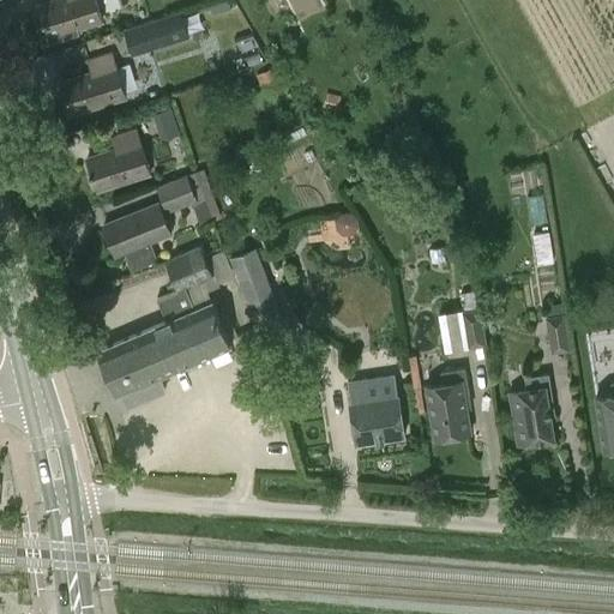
[(42,22),(36,24),(43,44),(78,32),(77,29),(102,20),(95,0),(48,0),(36,4),(42,22)]
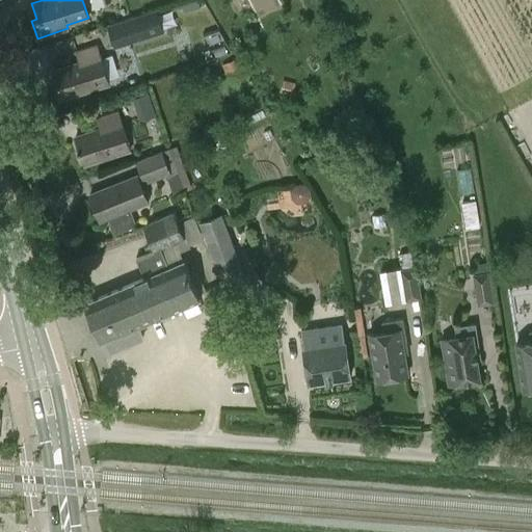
[(197,0),(190,0),(188,1),(190,9),(200,6),(197,0)]
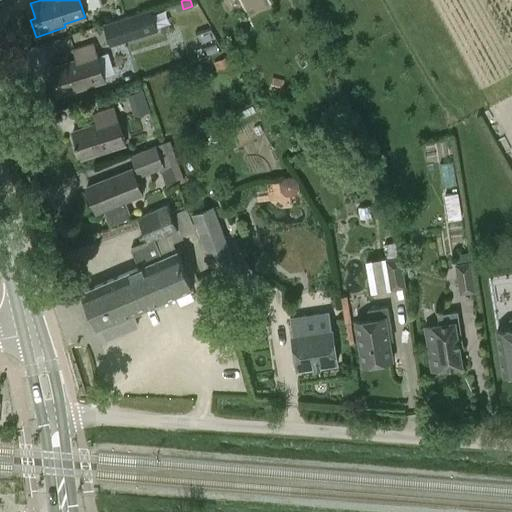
[(156,29),(150,10),(104,25),(110,44),(156,29)]
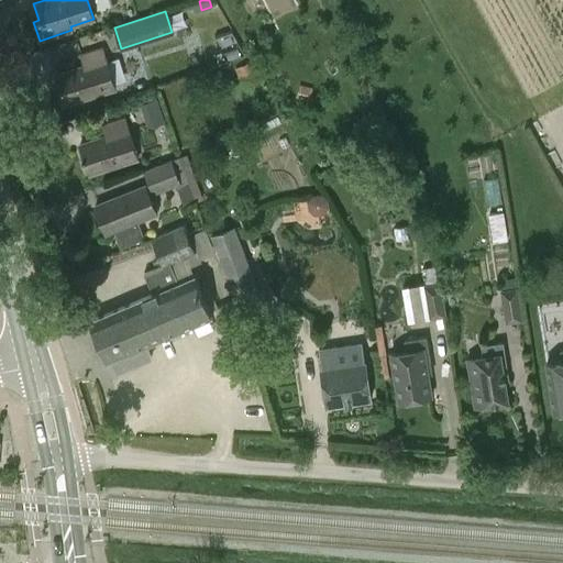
[(56,75),(65,105),(116,89),(102,46),(79,54),(84,66),(56,75)]
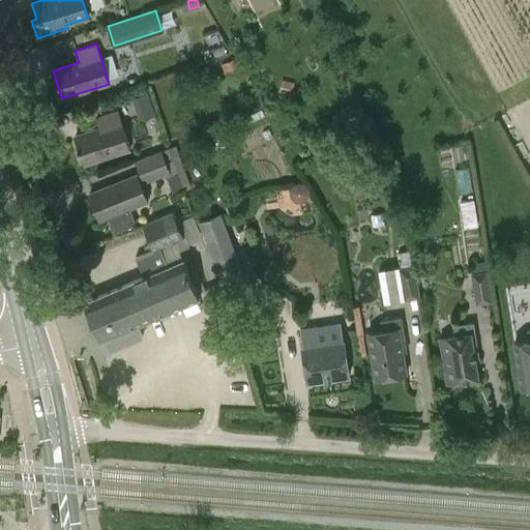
[(233,59),(222,64),(225,72),(236,67),(233,59)]
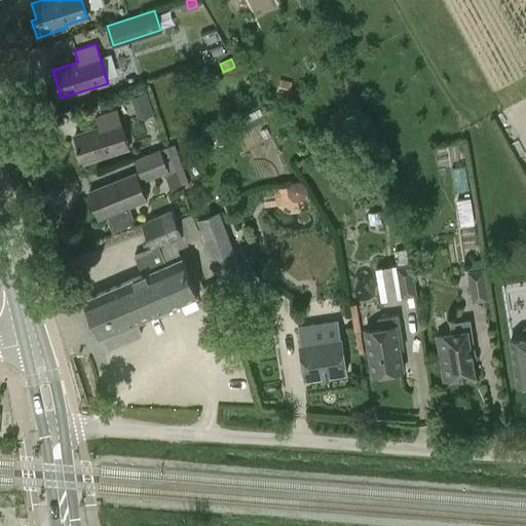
[(291,82),(280,80),(278,90),(288,92),(291,82)]
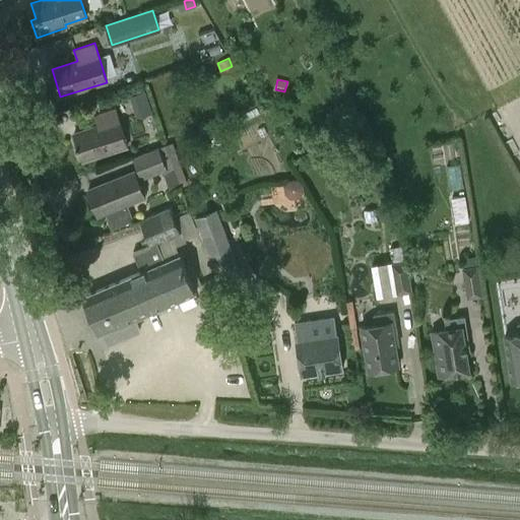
[(130,96),(133,104),(146,100),(144,91),(130,96)]
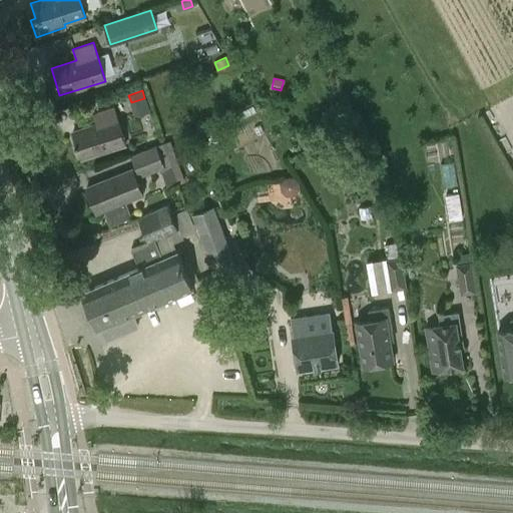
[(71,132),(80,159),(126,144),(114,107),(93,114),(96,124),(71,132)]
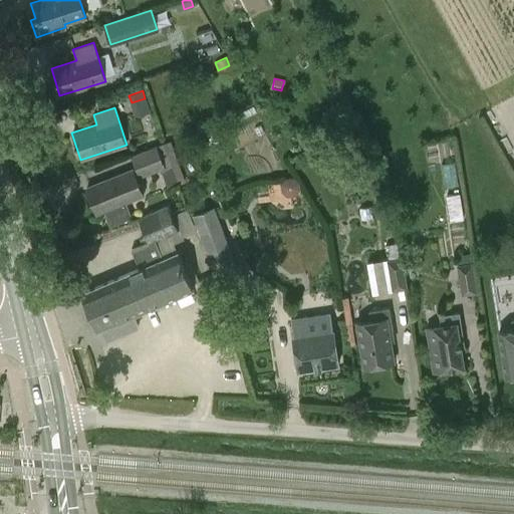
[(171,141),(130,155),(139,179),(161,170),(168,189),(186,181),(171,141)]
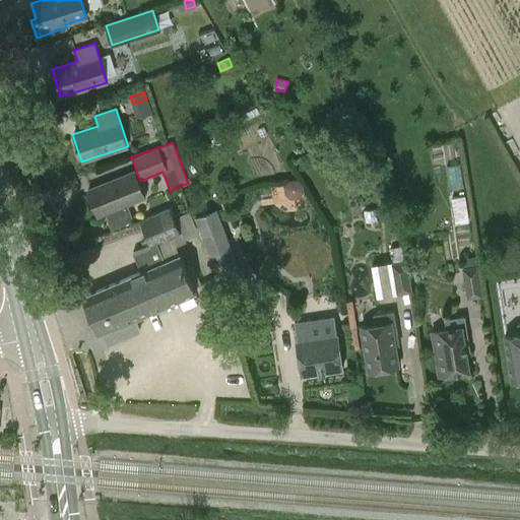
[(133,219),(127,204),(144,198),(134,172),(86,190),(98,216),(105,213),(111,229),(133,219)]
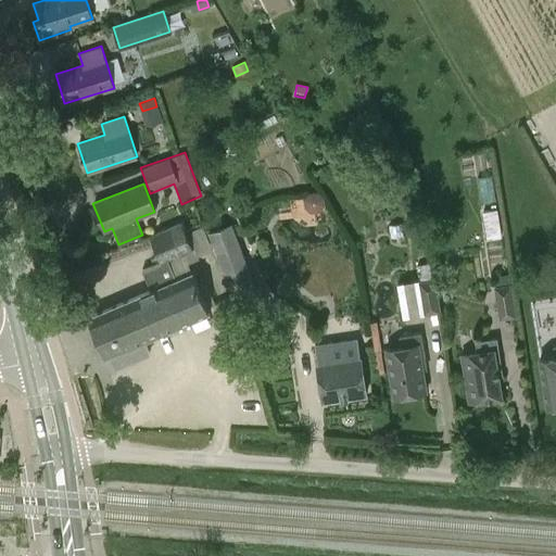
[(497,207),(482,211),(487,235),(501,231),(497,207)]
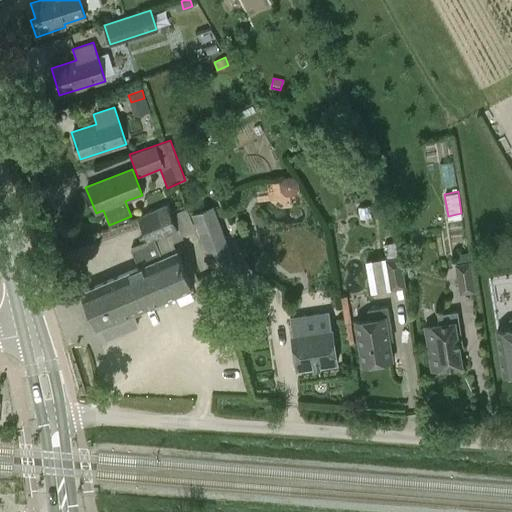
[(139,326),(133,314),(192,288),(176,250),(164,255),(156,236),(178,226),(169,204),(137,218),(147,240),(130,247),(139,266),(81,291),(97,329),(100,328),(106,341),(139,326)]
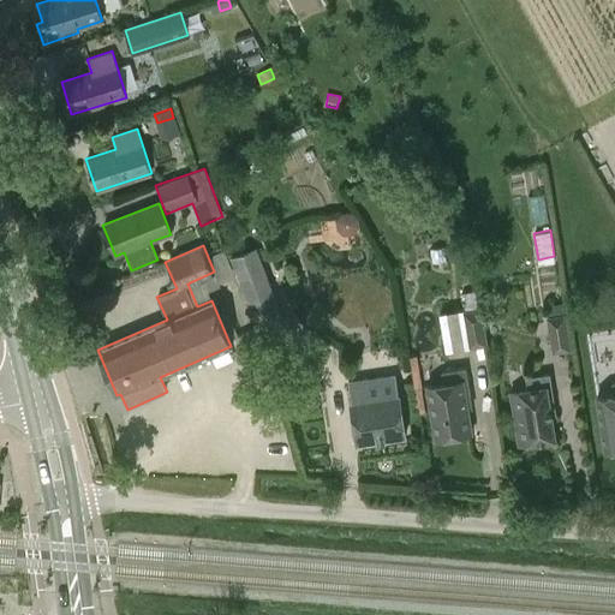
[(256,246),(230,257),(257,329),(284,320),(256,246)]
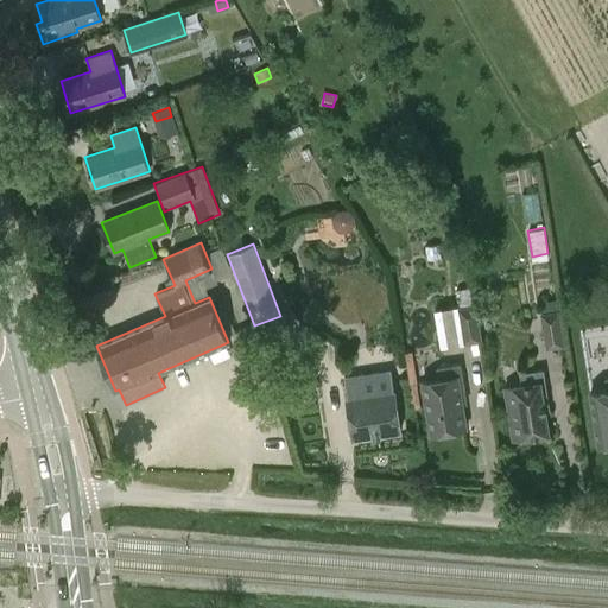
[(438,245),(426,246),(428,259),(441,258),(438,245)]
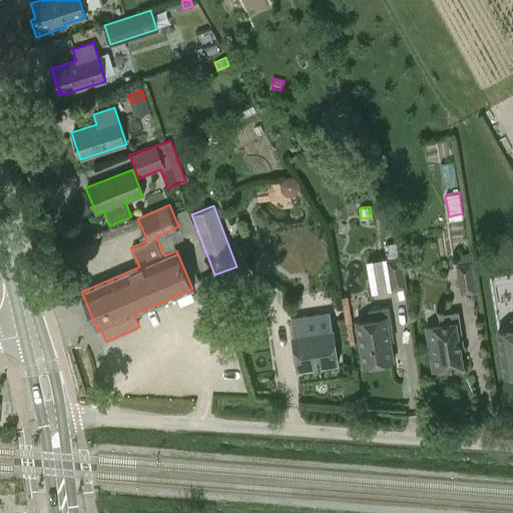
[(401,258),(386,260),(391,290),(406,288),(401,258)]
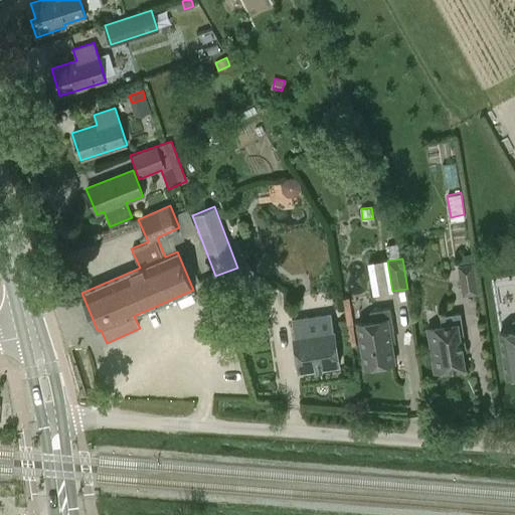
[(462,296),(475,295),(478,294),(474,263),(457,266),(462,296)]
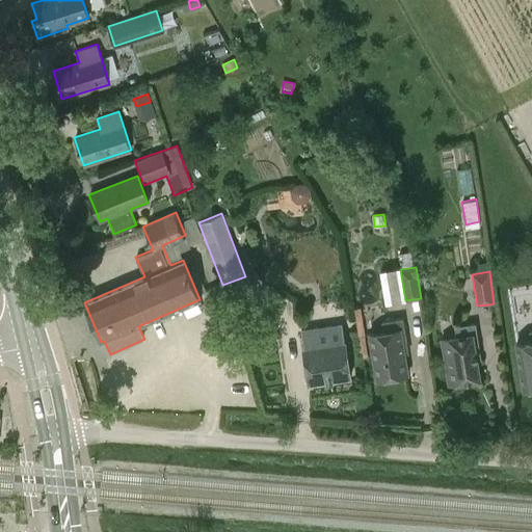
[(382,321),(384,330),(368,334),(376,379),(407,374),(404,353),(408,353),(402,318),(382,321)]
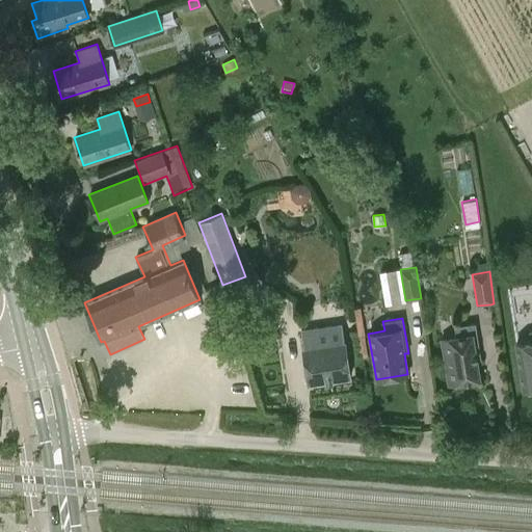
[(455,326),(457,337),(441,339),(448,384),(480,379),(477,360),(480,358),(475,323),(455,326)]
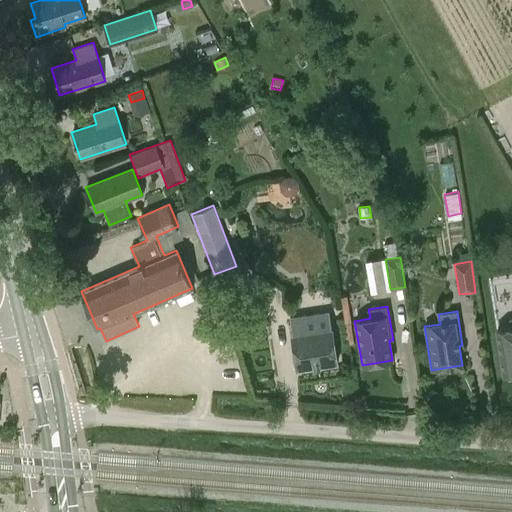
[(291,335),(297,369),(337,363),(332,328),(330,328),(328,313),(290,318),(293,334),(291,335)]
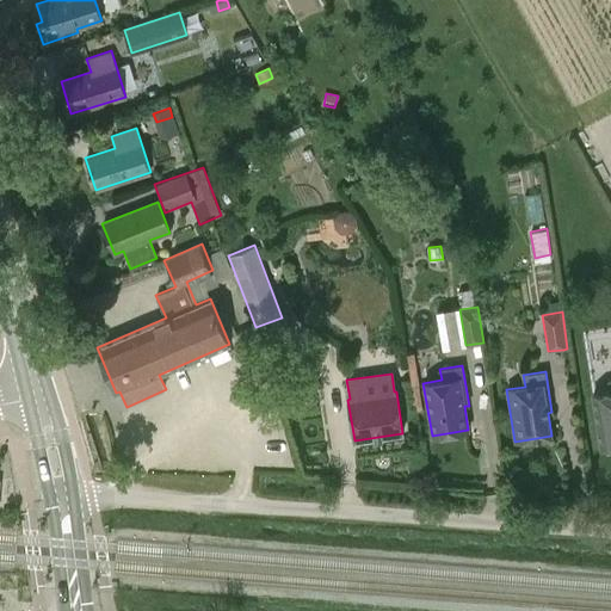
[(610,378),(609,378),(610,390),(610,394),(594,396),(603,444),(605,444),(610,446),(610,378)]
